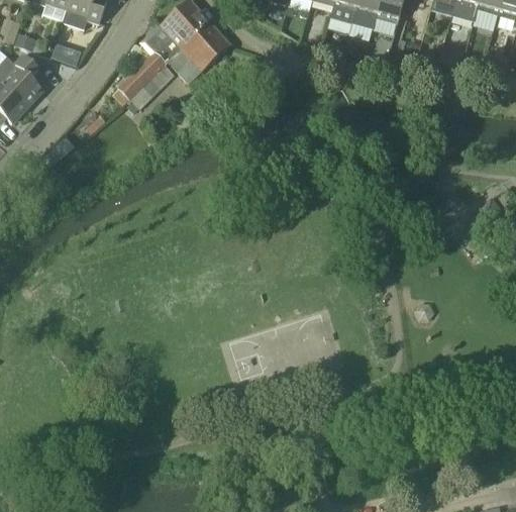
[(68,8),(70,0),(33,0),(33,1),(45,5),(46,1),(68,8)]
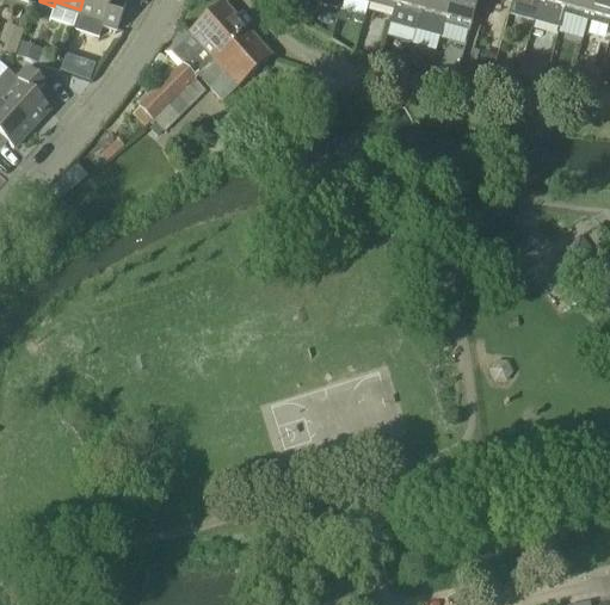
[(82,0),(80,10),(75,25),(100,34),(104,23),(117,28),(127,0),(82,0)]
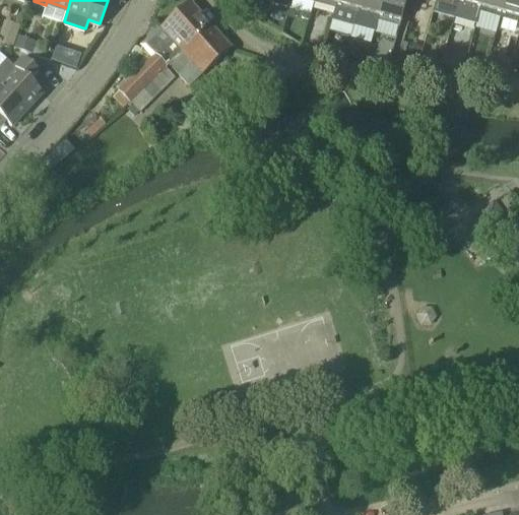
[(163,25),(183,48),(211,22),(191,0),(163,25)]
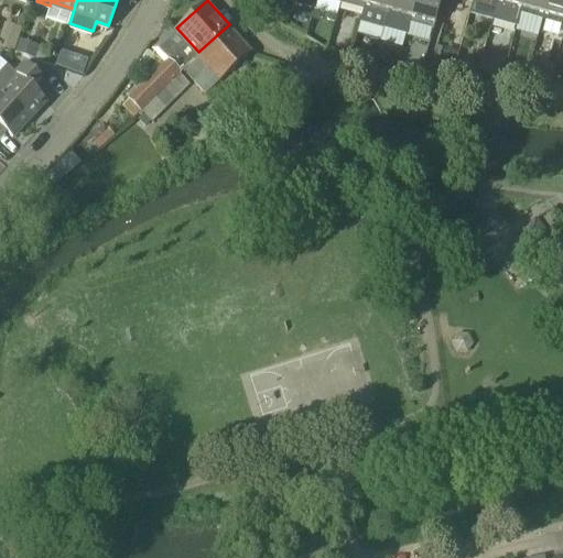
[(361,19),(366,0),(342,0),(364,7),(360,18),(361,19)]
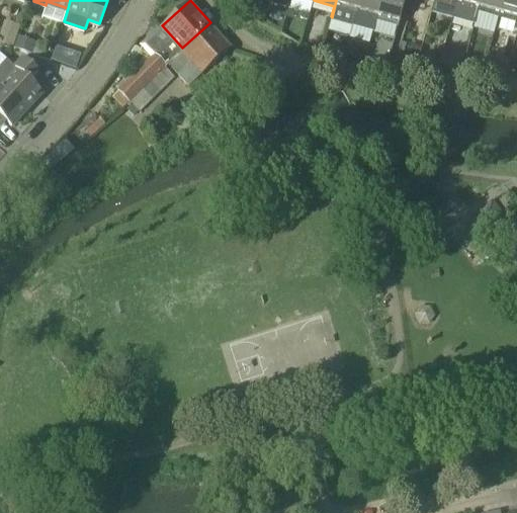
[(352,22),(359,0),(336,0),(332,17),(352,22)]
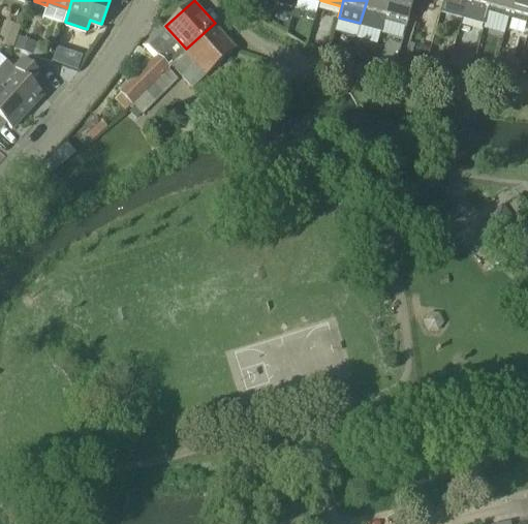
[(381,29),(390,0),(367,0),(360,23),(381,29)]
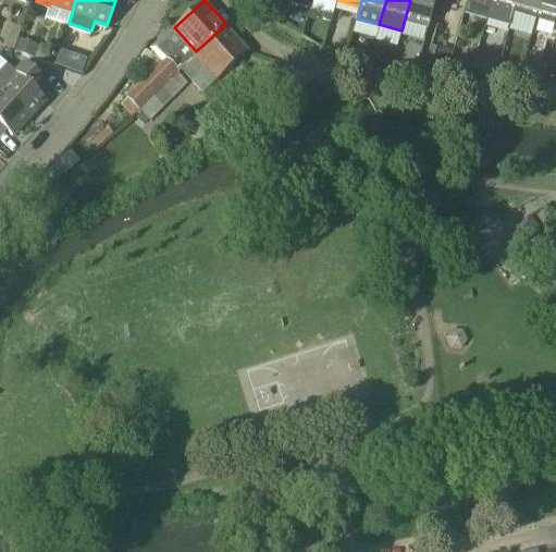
[(410,0),(402,31),(403,31),(406,20),(428,26),(435,0),(410,0)]
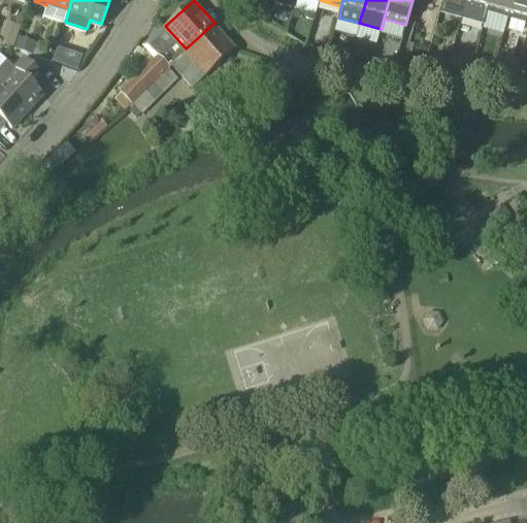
[(462,14),(466,0),(442,0),(440,8),(462,14)]
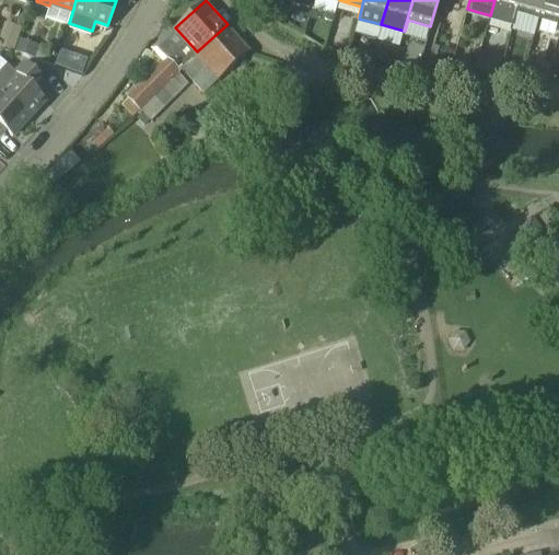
[(516,11),(519,0),(495,0),(490,15),(513,22),(516,11)]
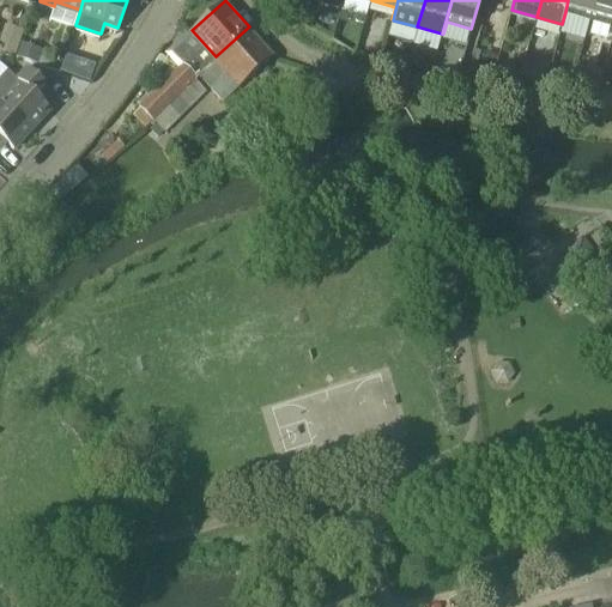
[(591,19),(595,0),(568,0),(565,12),(591,19)]
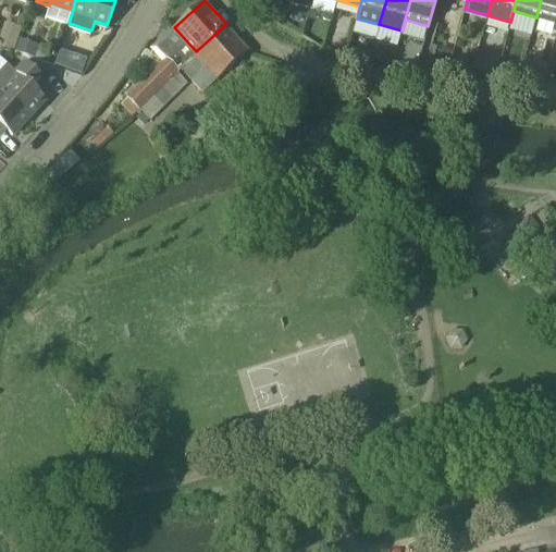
[(541,0),(536,17),(555,23),(555,0),(541,0)]
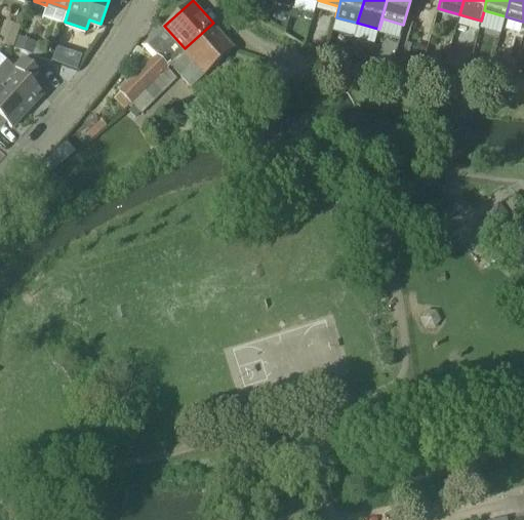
[(0,33),(0,40),(13,45),(21,23),(5,17),(0,33)]
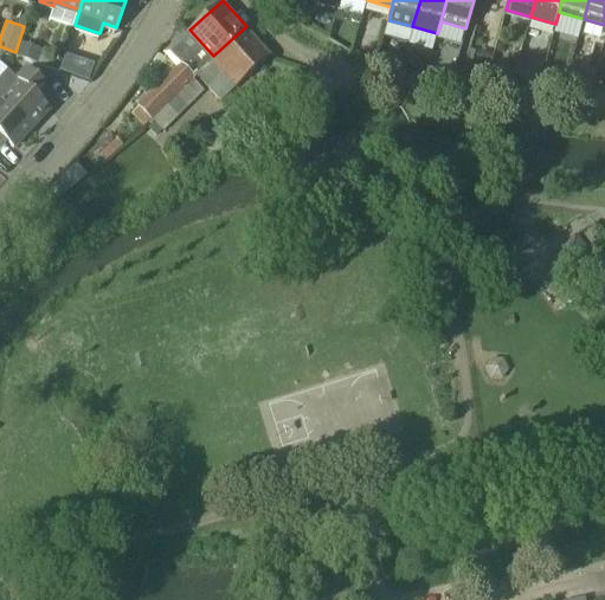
[(246,26),(213,56),(225,69),(208,84),(221,97),(271,52),(246,26)]
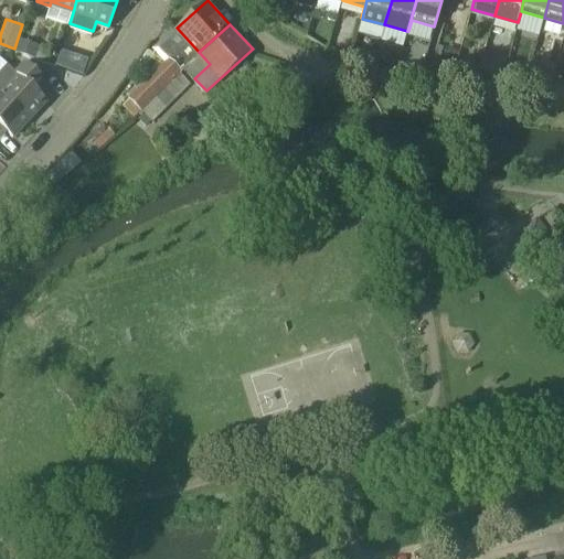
[(39,42),(21,36),(17,50),(34,55),(39,42)]
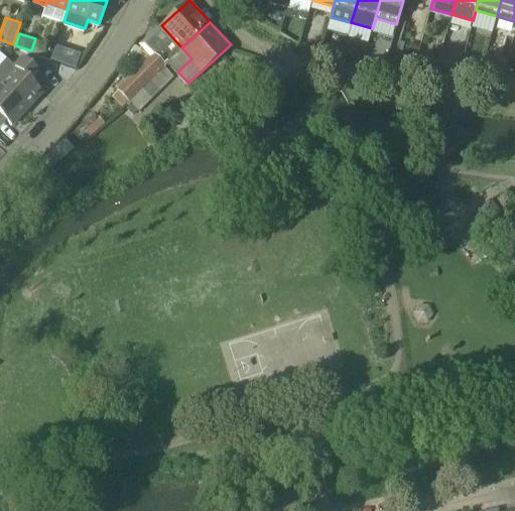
[(129,99),(165,62),(154,51),(118,88),(129,99)]
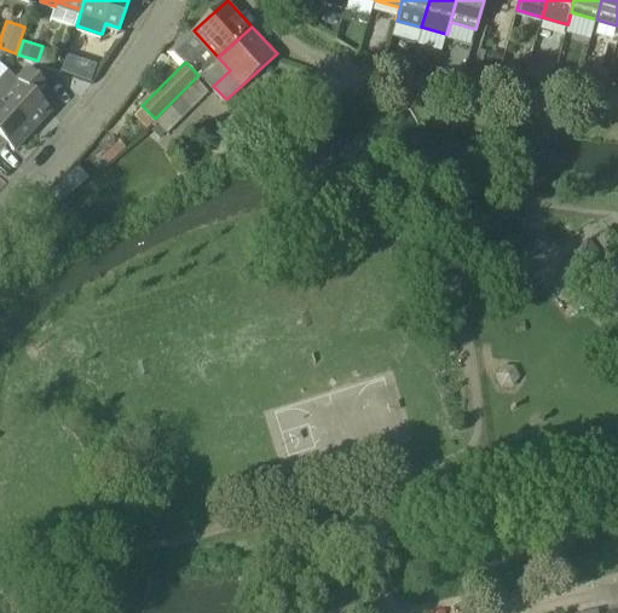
[(10,69),(0,79),(0,96),(33,127),(51,107),(41,98),(51,87),(28,65),(17,76),(10,69)]
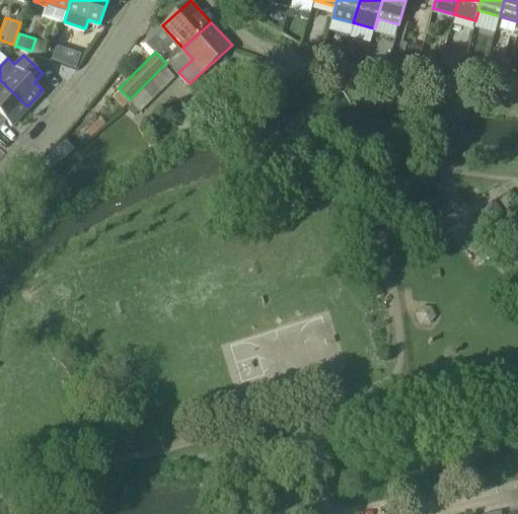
[(130,99),(141,109),(176,74),(166,63),(130,99)]
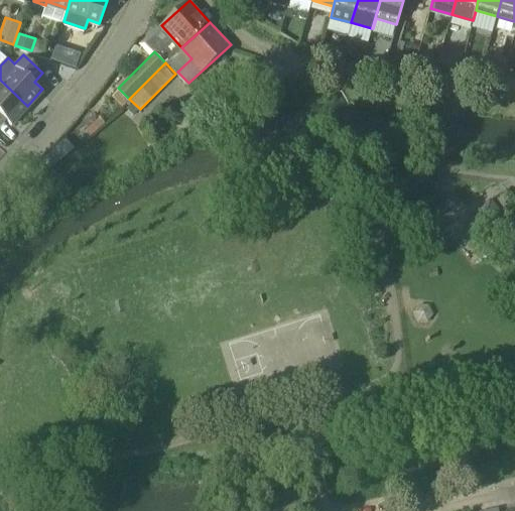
[(27,106),(0,80),(0,117),(4,114),(12,122),(27,106)]
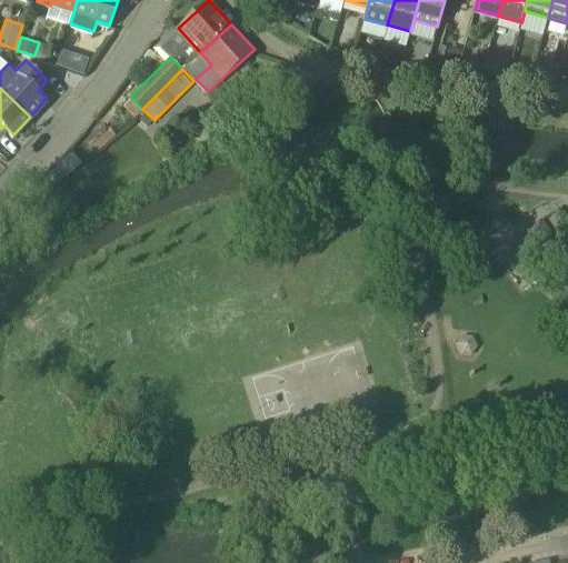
[(510,247),(524,264),(549,244),(554,250),(562,241),(542,215),(524,229),(527,233),(510,247)]
